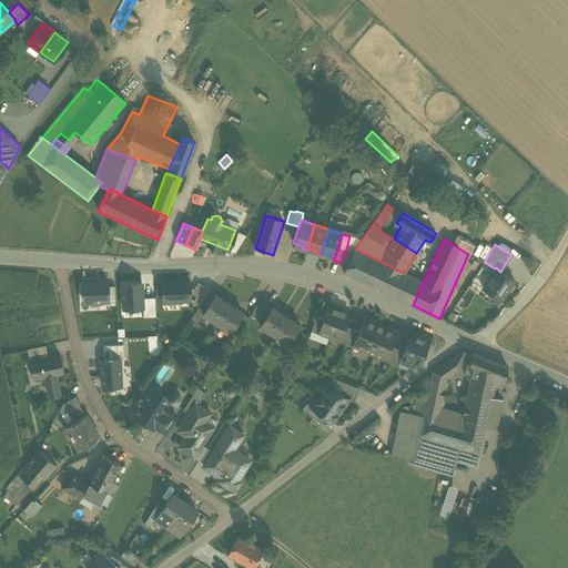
[(413,305),(423,283),(404,273),(355,249),(353,253),(346,265),(343,272),(413,305)]
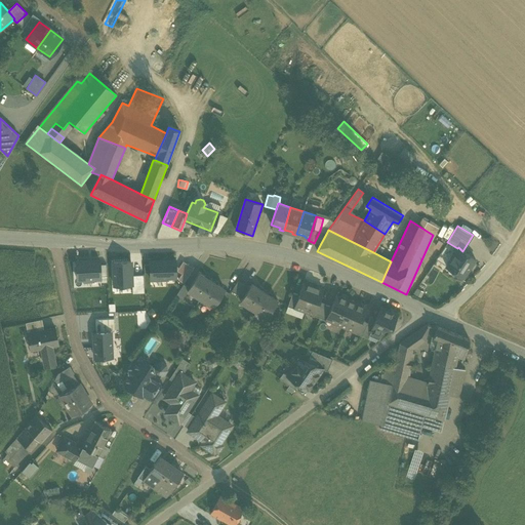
[(326,234),(320,231),(314,243),(320,245),(326,234)]
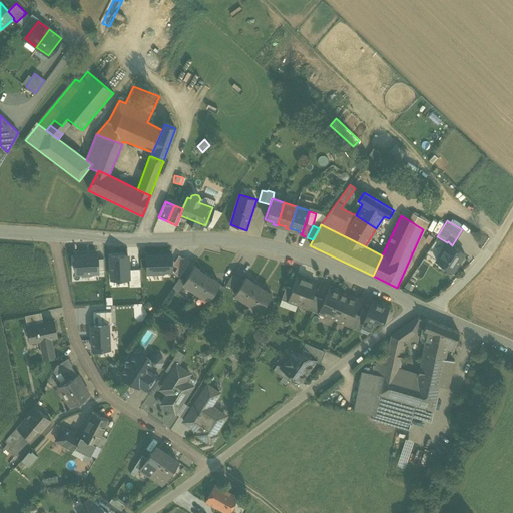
[(446,268),(452,271),(464,252),(452,245),(448,241),(447,242),(436,261),(441,264),(441,266),(441,268),(443,269),(445,269),(446,268)]
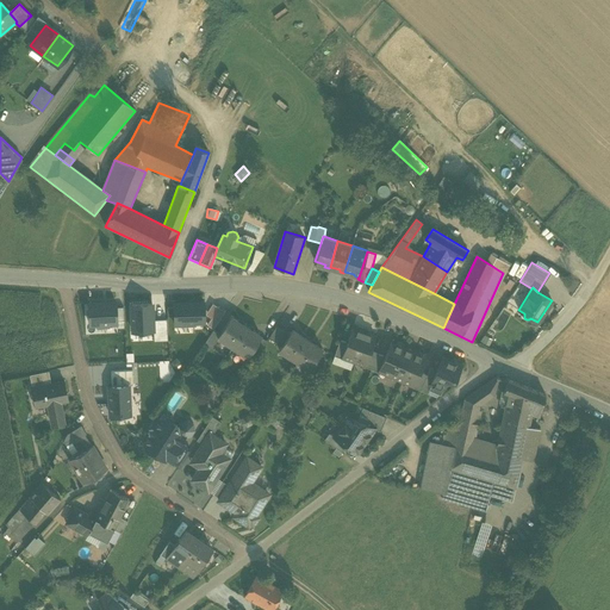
[(204,303),(174,303),(174,325),(204,325),(204,303)]
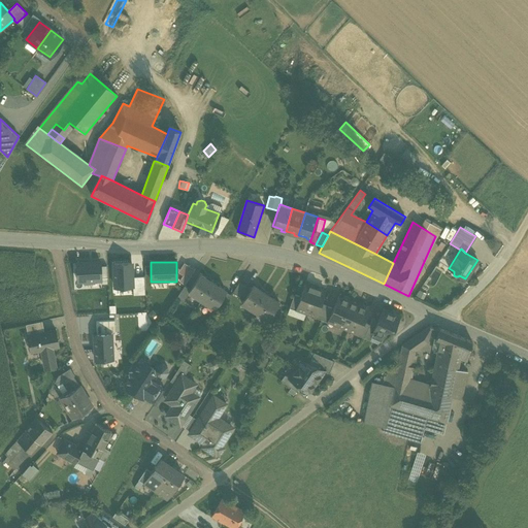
[(75,263),(76,282),(101,281),(100,263),(75,263)]
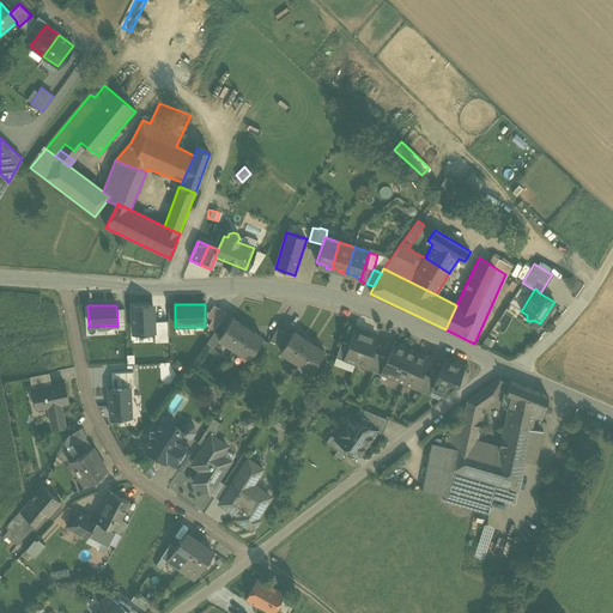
[(131,308),(132,334),(155,333),(153,307),(131,308)]
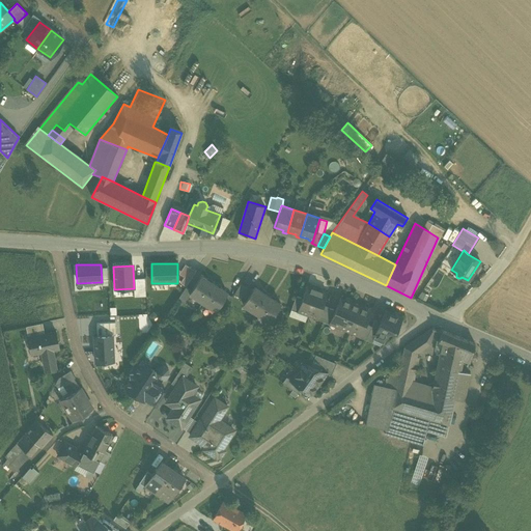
[(177,280),(182,283),(188,273),(184,270),(177,280)]
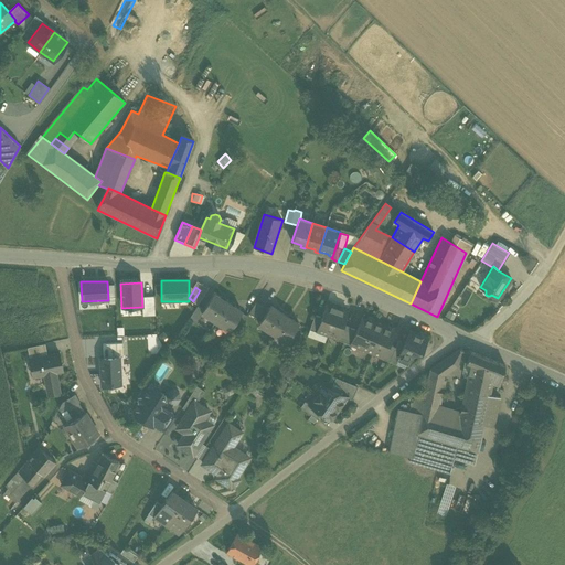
[(204,292),(200,290),(193,301),(198,304),(204,292)]
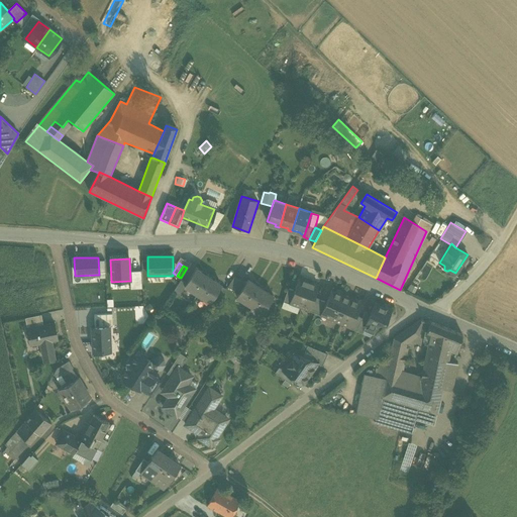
[(207,278),(195,270),(187,281),(185,285),(197,293),(207,278)]
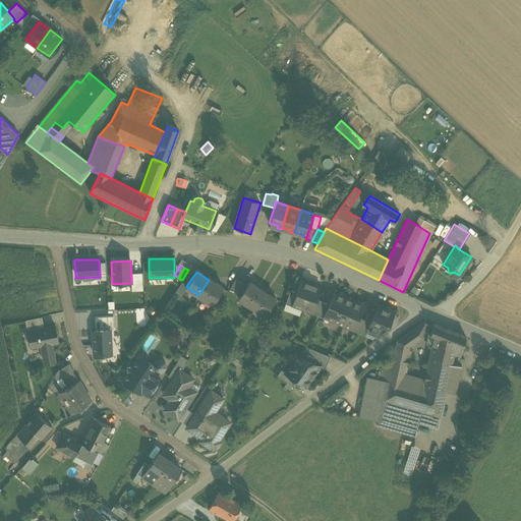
[(247,285),(236,279),(230,288),(241,295),(247,285)]
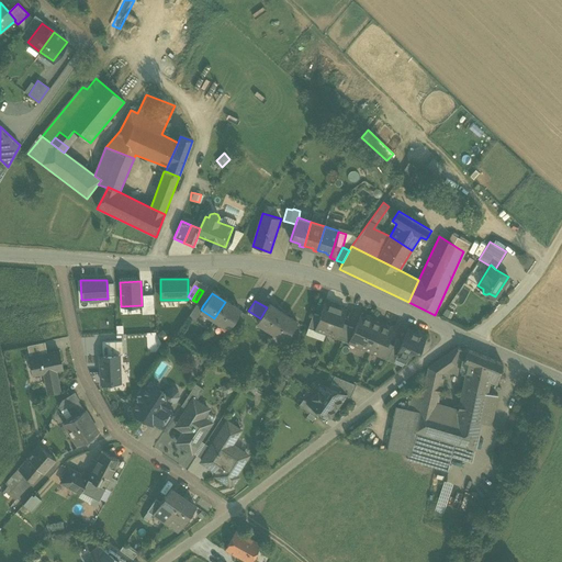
[(319,315),(314,328),(325,333),(336,303),(329,301),(328,303),(324,302),(319,315)]
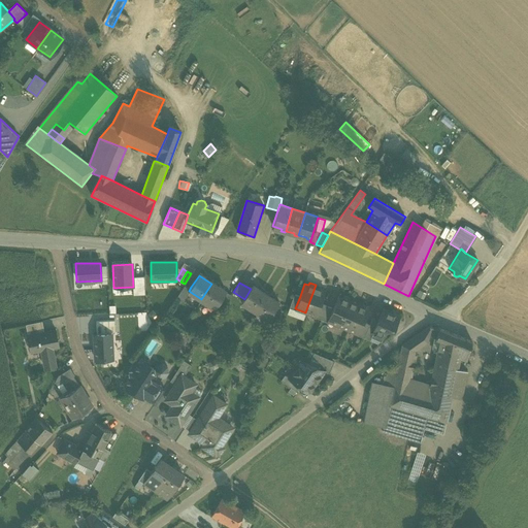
[(186,284),(176,297),(183,301),(189,291),(191,287),(186,284)]
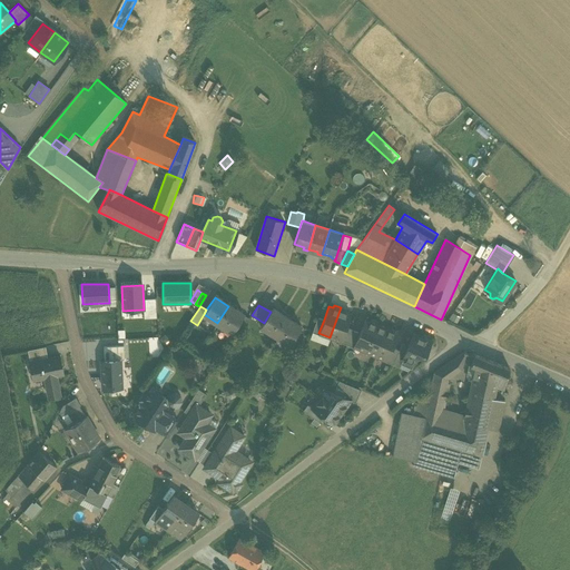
[(243,315),(228,306),(217,323),(232,332),(235,327),(243,315)]
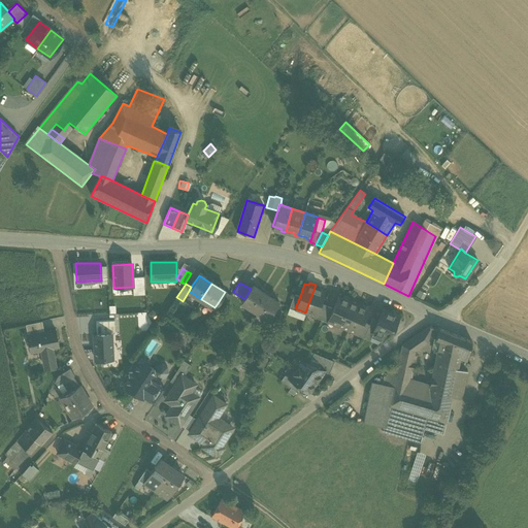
[(322,288),(316,285),(305,312),(316,316),(320,303),(325,291),(321,289),(322,288)]
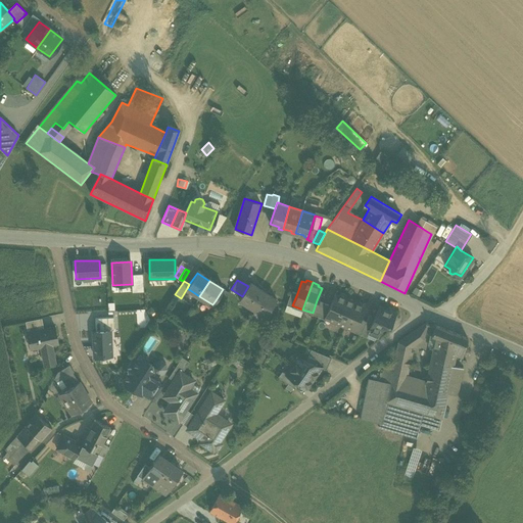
[(242,296),(239,300),(251,308),(263,291),(250,283),(242,296)]
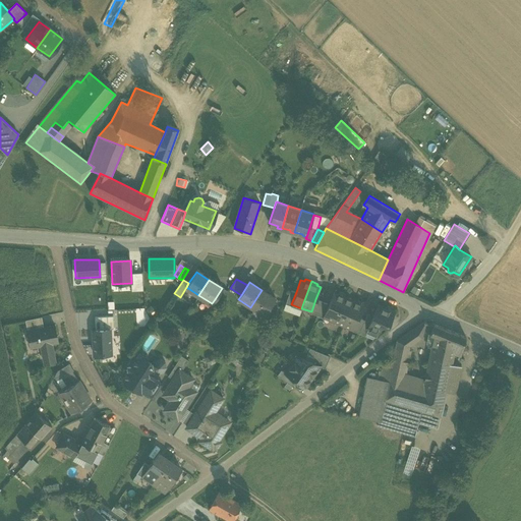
[(222,288),(215,299),(220,302),(227,292),(222,288)]
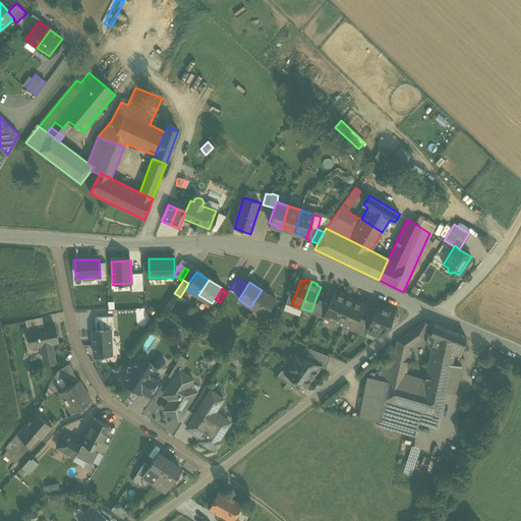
[(262,290),(250,307),(264,315),(275,298),(262,290)]
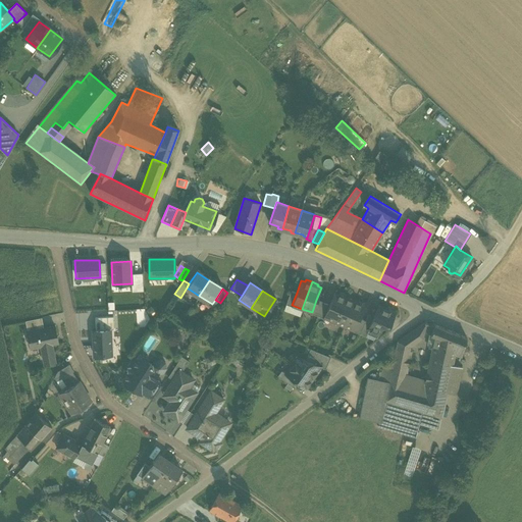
[(292,305),(297,293),(290,291),(285,304),(292,306),(292,305)]
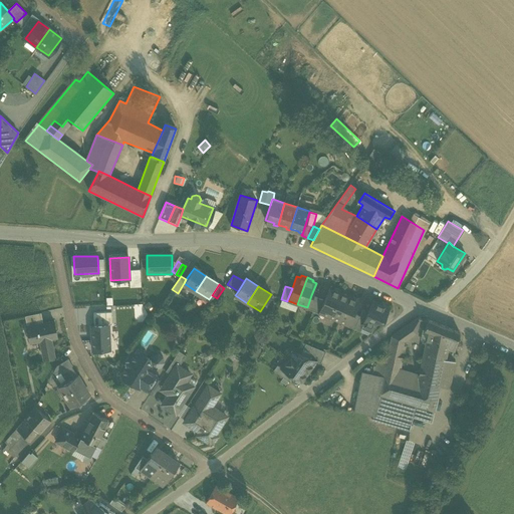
[(332,290),(329,288),(323,300),(318,312),(319,312),(328,316),(338,292),(339,290),(333,288),(332,290)]
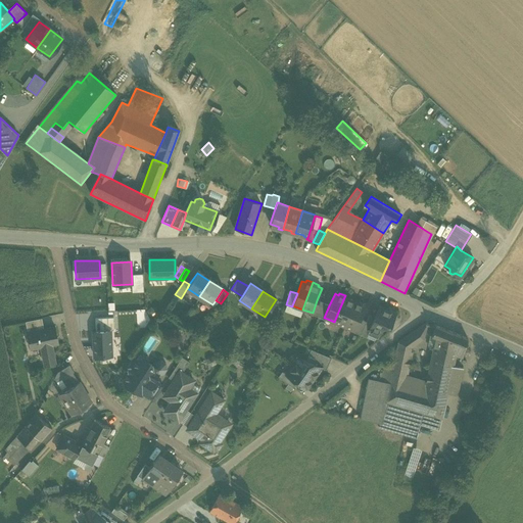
[(355,302),(344,297),(334,322),(344,326),(355,302)]
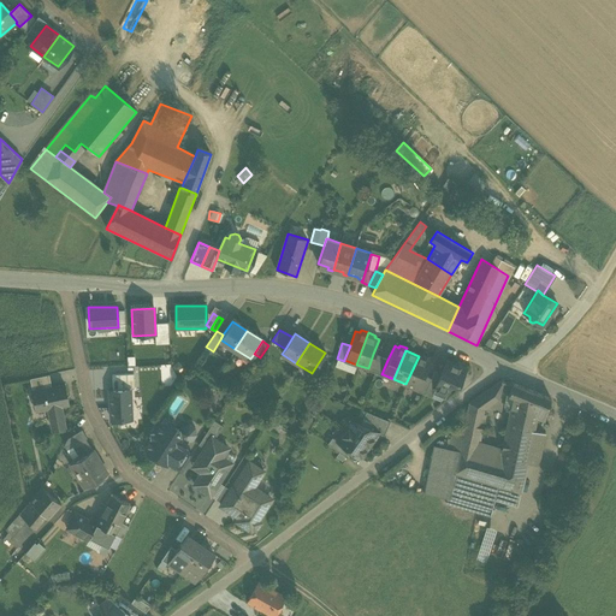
[(380,356),(373,354),(368,368),(367,369),(374,372),(380,356)]
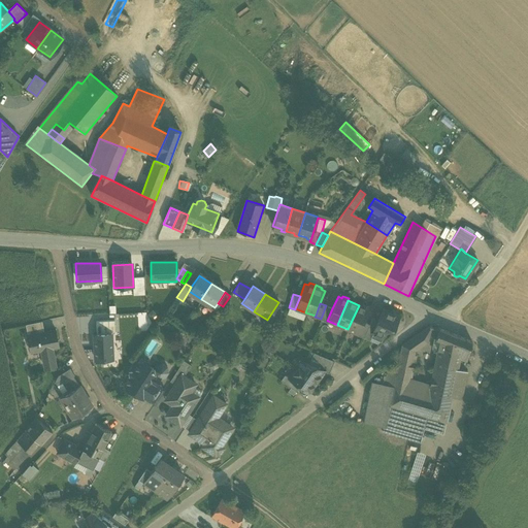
[(359,305),(348,329),(357,334),(358,334),(363,322),(368,309),(364,307),(365,305),(359,303),(359,305)]
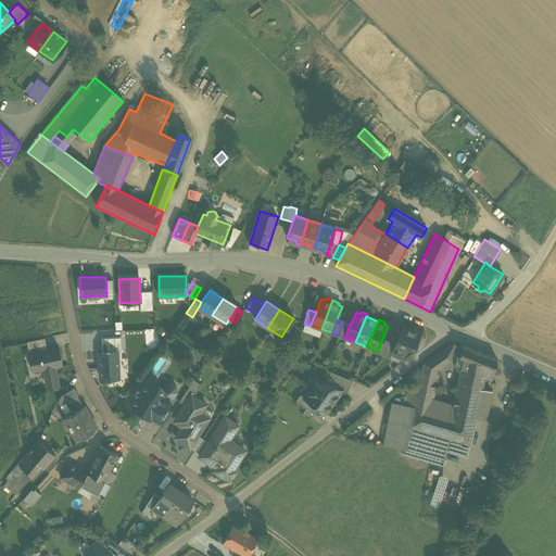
[(350,325),(343,321),(338,336),(344,339),(345,338),(344,338),(350,325)]
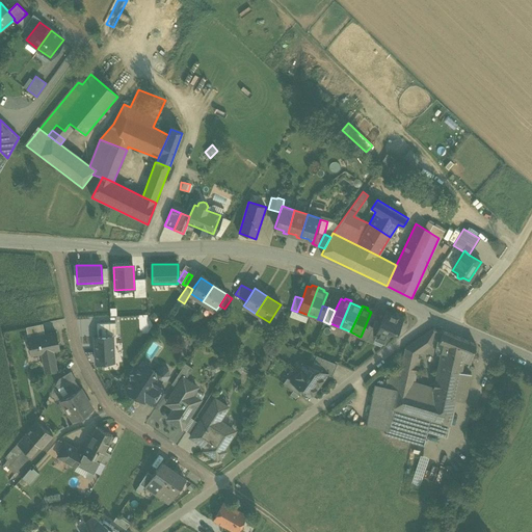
[(380,322),(375,335),(376,336),(386,340),(389,331),(393,330),(396,331),(402,318),(386,311),(380,322)]
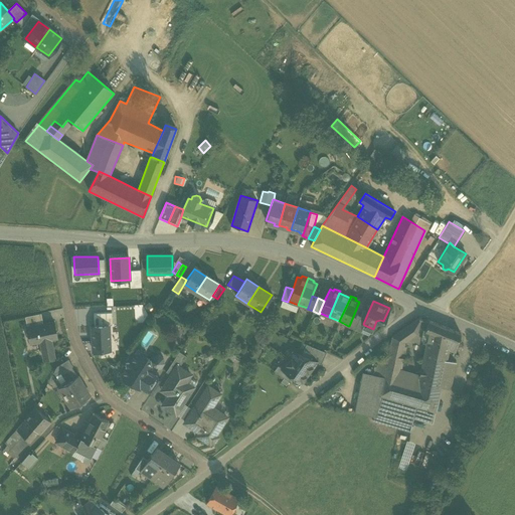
[(360,317),(355,327),(362,329),(364,325),(363,324),(368,312),(363,310),(360,317)]
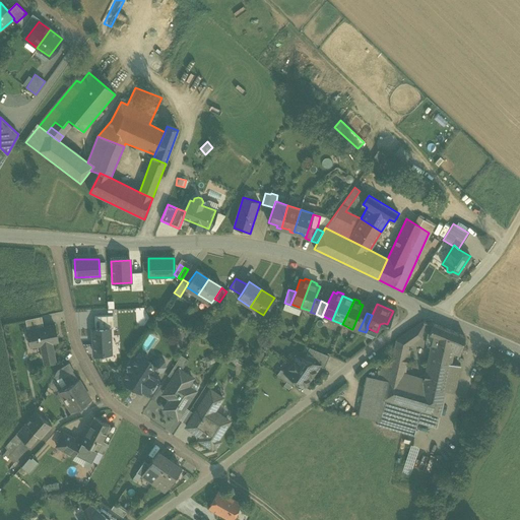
[(42,316),(24,319),(27,330),(42,327),(40,317),(42,317),(42,316)]
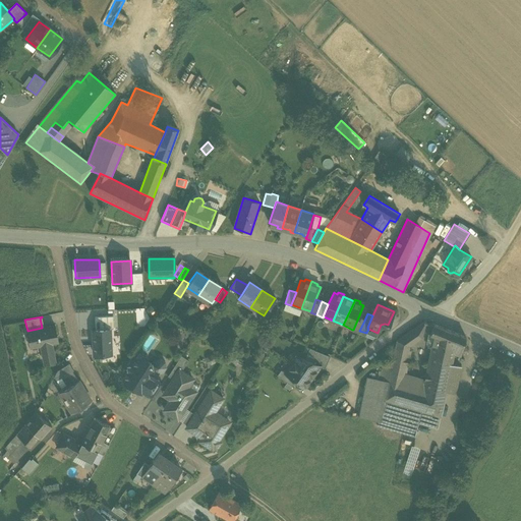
[(358,317),(353,330),(352,330),(352,331),(358,333),(359,331),(364,321),(358,317)]
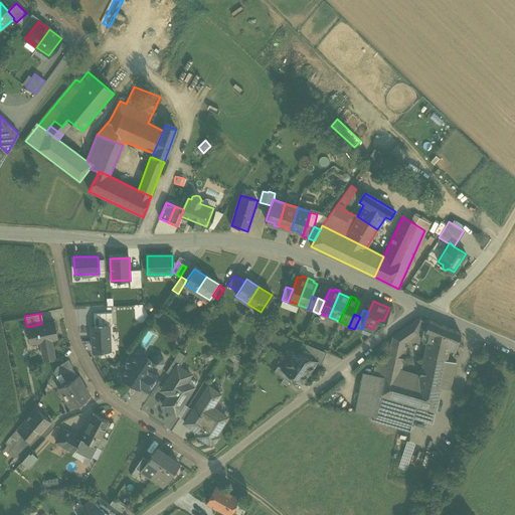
[(448,355),(424,350),(419,374),(398,369),(399,367),(401,368),(405,346),(403,346),(404,342),(416,334),(420,318),(419,318),(392,336),(385,365),(383,376),(383,377),(379,395),(435,411),(441,387),(450,389),(456,362),(447,360),(448,355)]
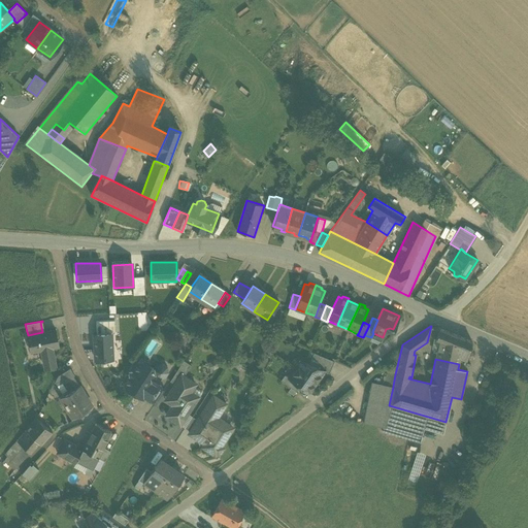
[(471,341),(439,328),(435,338),(439,340),(435,359),(459,364),(460,359),(466,361),(471,341)]
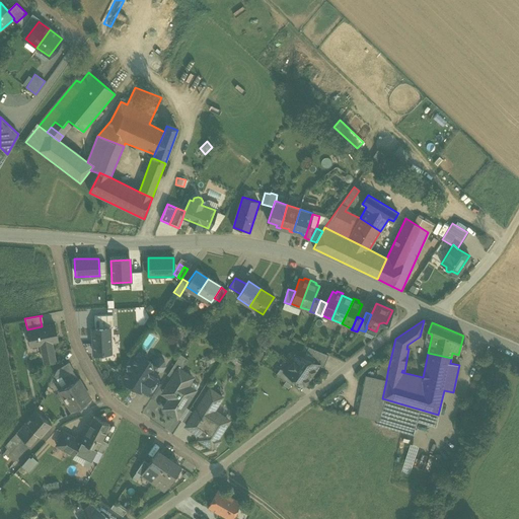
[(27,329),(26,329),(29,346),(41,344),(44,362),(55,360),(51,342),(58,341),(54,323),(42,326),(27,329)]
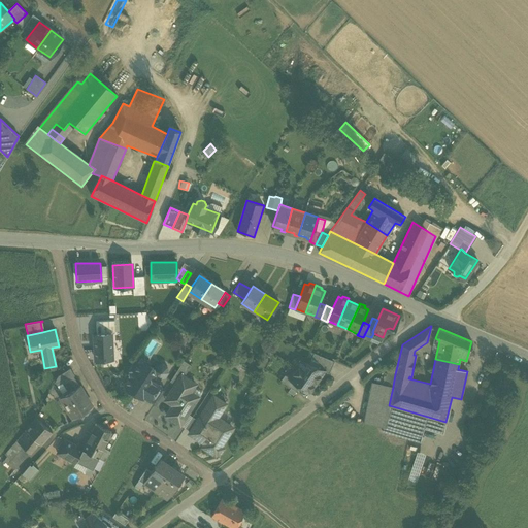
[(111,336),(93,336),(94,362),(112,362),(111,336)]
